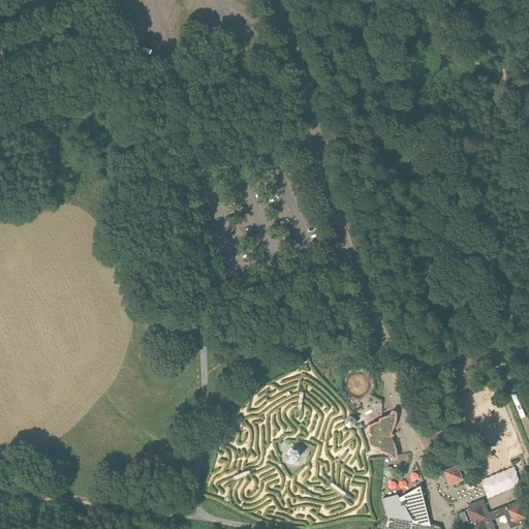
[(380,419),(378,422),(378,423),(376,424),(373,425),(370,427),(368,429),(368,434),(369,436),(370,437),(370,438),(368,439),(368,442),(369,446),(372,449),(376,450),(378,452),(379,453),(380,454),(383,456),(387,457),(391,459),(391,461),(392,461),(395,461),(397,460),(397,456),(396,452),(395,446),(393,441),(392,440),(392,438),(393,438),(394,437),(394,436),(393,436),(392,435),(392,434),(392,433),(393,431),(395,427),(396,423),(396,421),(397,418),(397,414),(395,413),(393,412),(391,412),(390,414),(389,416),(385,418),(380,419)]
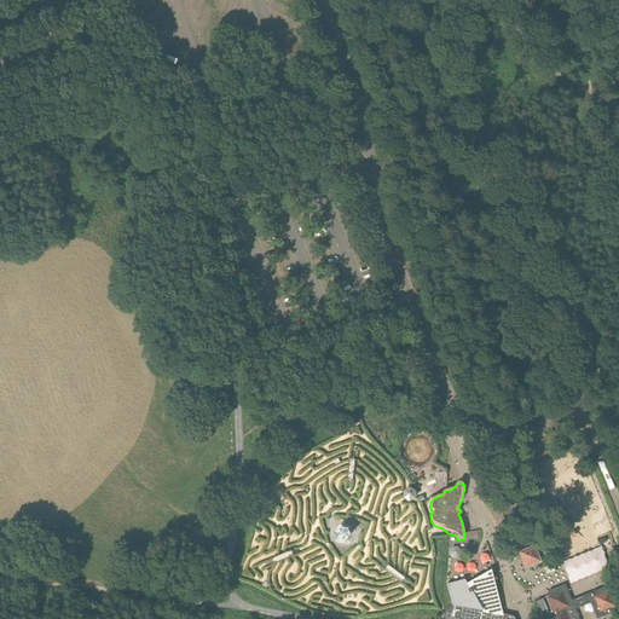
[(340,541),(346,542),(351,536),(348,531),(341,530),(337,534),(340,541)]
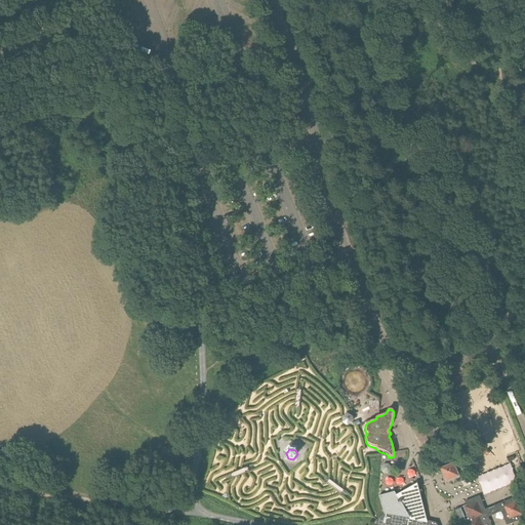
[(459,477),(453,462),(447,466),(439,469),(440,472),(441,473),(445,483),(459,477)]
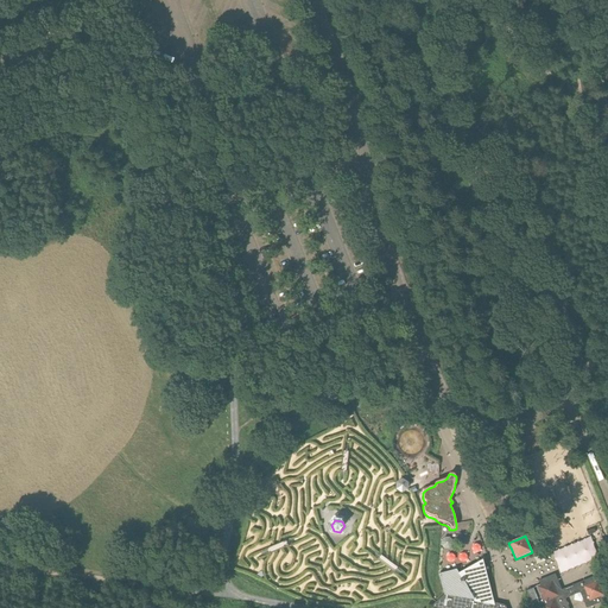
[(506,607),(505,606),(492,603),(491,596),(482,561),(458,574),(456,570),(439,575),(444,595),(430,607),(434,607),(506,607)]
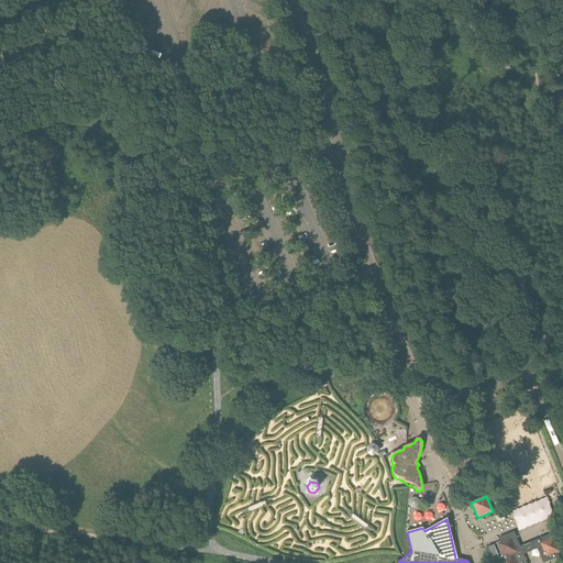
[(550,537),(549,534),(519,547),(514,532),(498,539),(499,540),(499,542),(496,543),(503,558),(498,560),(499,562),(526,562),(523,555),(531,552),(537,550),(542,562),(544,562),(554,560),(562,556),(561,552),(558,544),(554,537),(551,539),(550,537)]
